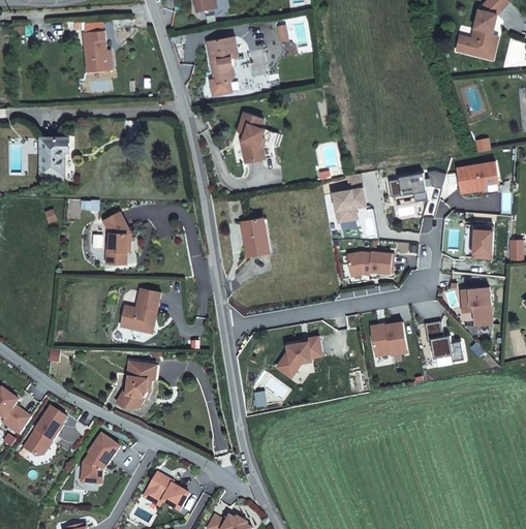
[(212,0),(194,0),(196,9),(206,7),(205,1),(212,0)]
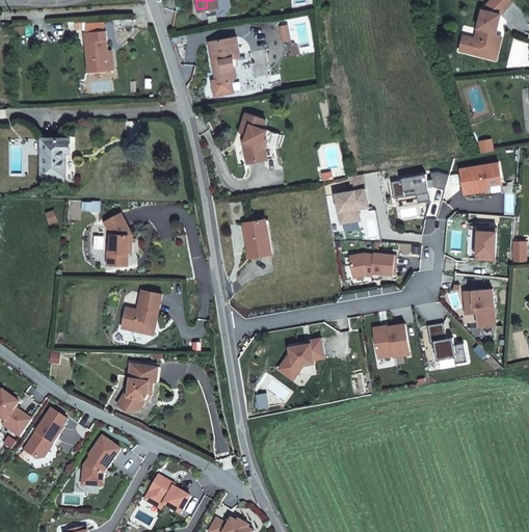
[(492,45),(494,34),(499,15),(510,1),(508,0),(487,0),(480,9),(473,40),(461,36),(458,52),(484,57),(486,44),(492,45)]
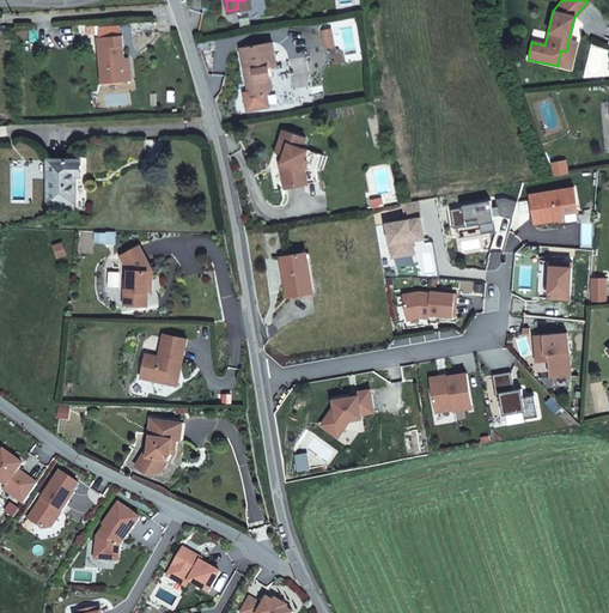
[(151,23),(128,23),(129,35),(152,34),(151,23)]
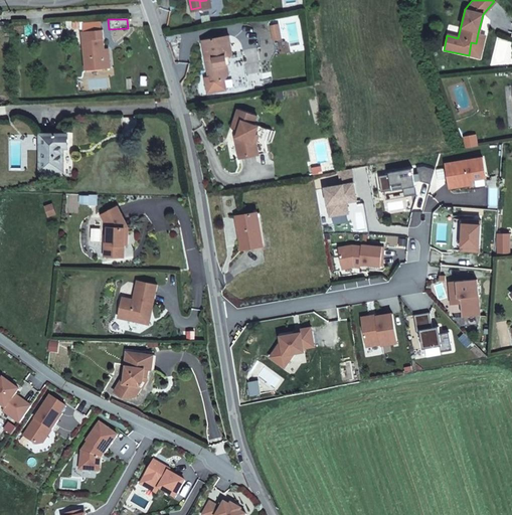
[(265,25),(266,39),(274,38),(272,25),(265,25)]
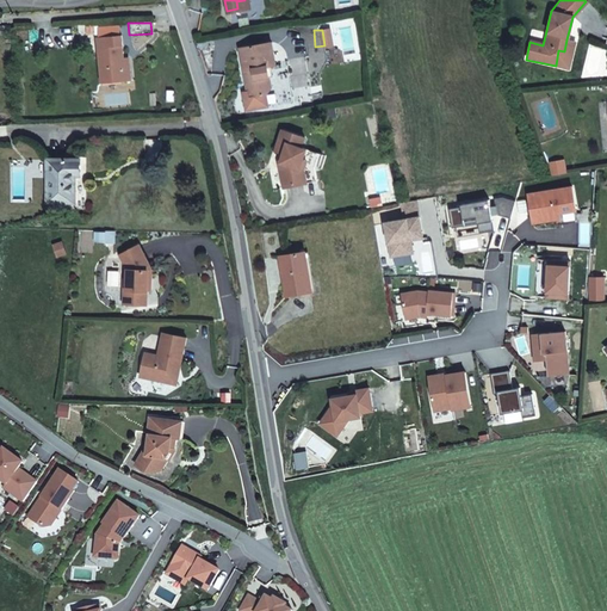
[(119,35),(94,38),(99,84),(121,81),(119,66),(123,65),(122,60),(119,35)]
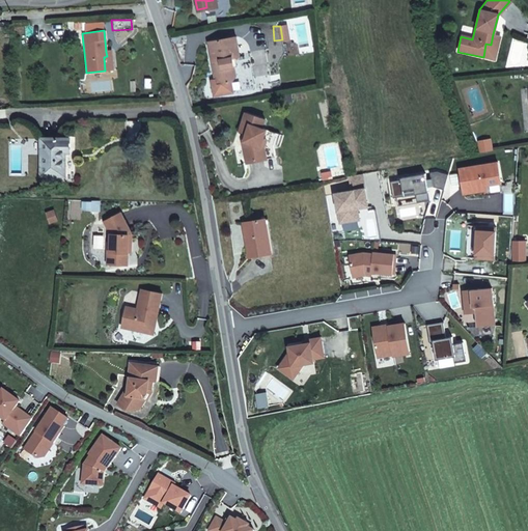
[(495,59),(499,35),(493,34),(491,45),(485,44),(483,57),(495,59)]
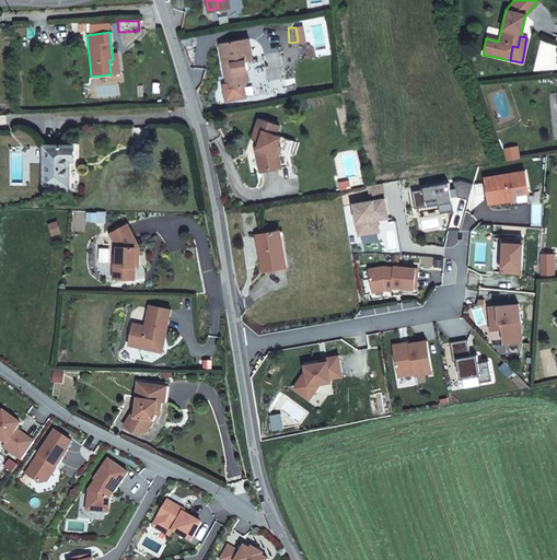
[(250,37),(220,43),(227,83),(228,89),(223,89),(225,100),(246,96),(244,86),(250,80),(247,70),(246,60),(250,60),(254,59),(250,37)]
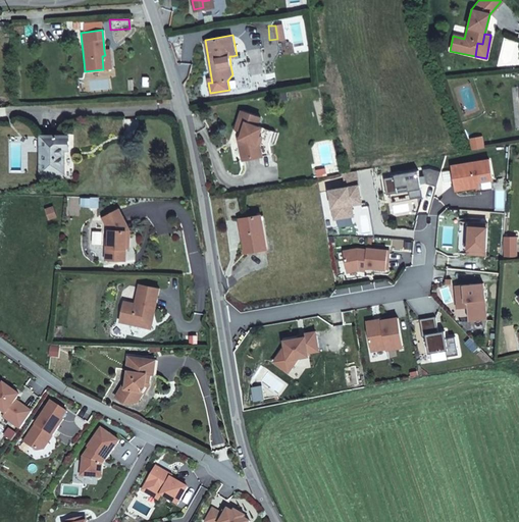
[(241,131),(239,139),(236,139),(241,160),(258,156),(255,145),(258,137),(261,127),(256,126),(259,117),(240,110),(234,127),(241,131)]
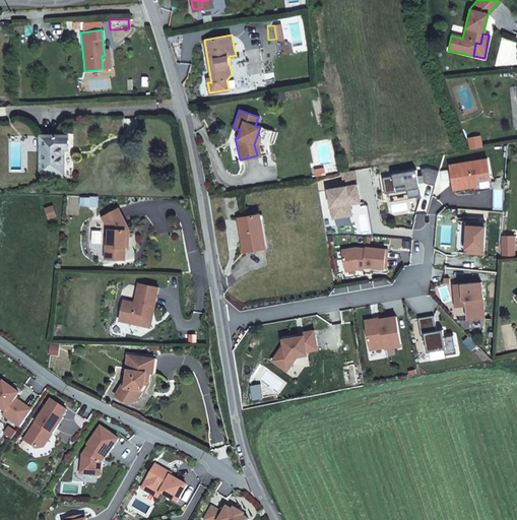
[(478,135),(466,137),(468,148),(480,146),(478,135)]
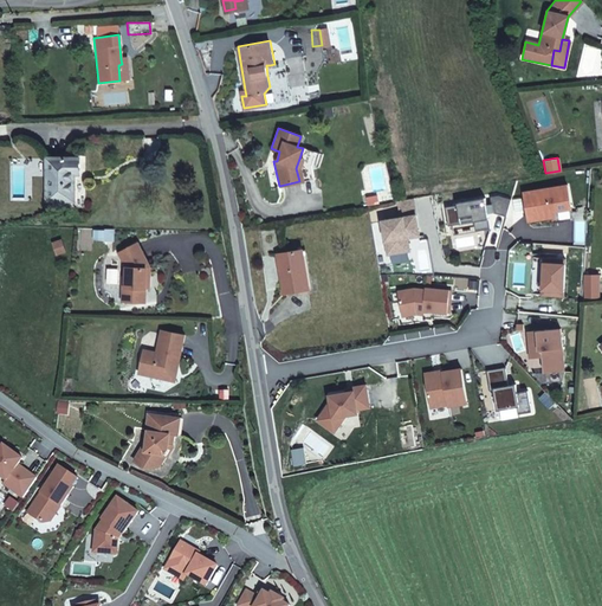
[(77,159),(44,159),(45,200),(71,201),(72,174),(77,174),(77,159)]
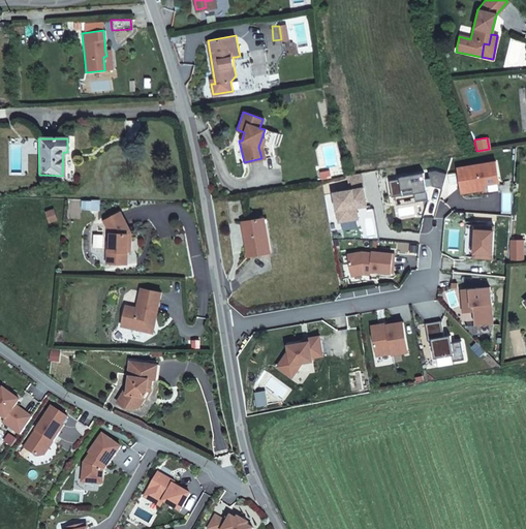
[(426,186),(438,190),(442,176),(430,173),(426,173),(426,179),(426,186)]
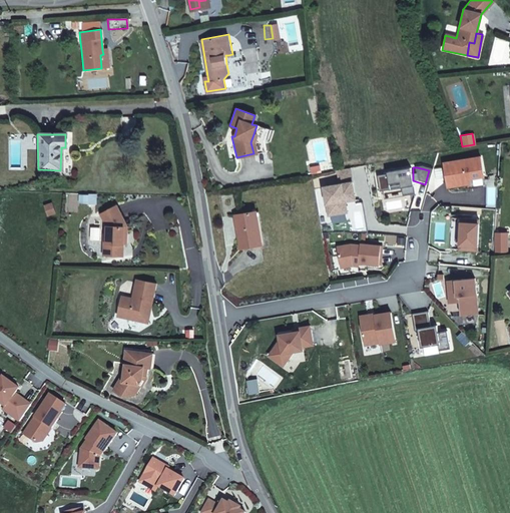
[(408,174),(407,168),(383,172),(384,174),(373,175),(376,191),(397,188),(399,196),(411,194),(409,181),(408,174)]
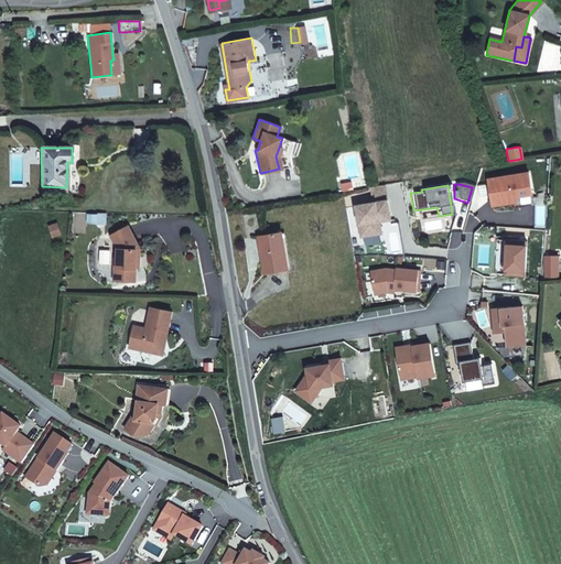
[(353,206),(358,237),(379,234),(377,225),(376,226),(375,219),(387,217),(385,201),(353,206)]
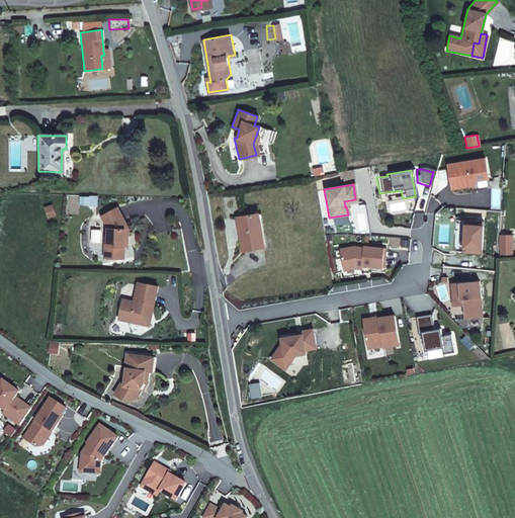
[(118,207),(102,216),(109,228),(108,237),(108,246),(105,246),(105,258),(125,259),(125,247),(126,237),(130,237),(130,228),(118,207)]
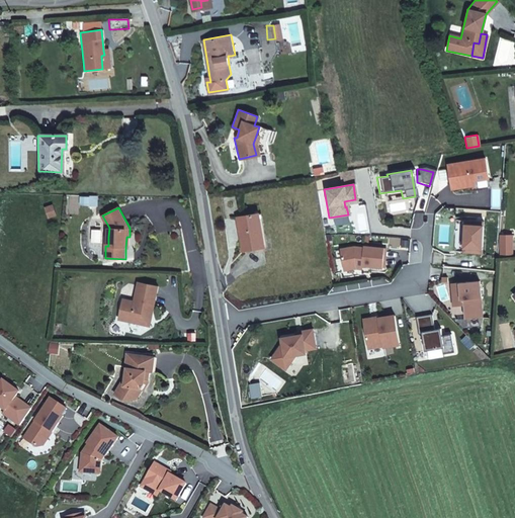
[(241,250),(262,247),(256,214),(235,218),(241,250)]
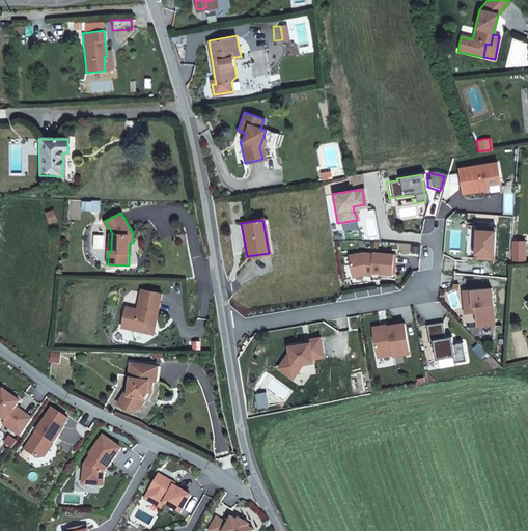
[(475,226),(473,258),(492,259),(494,226),(475,226)]
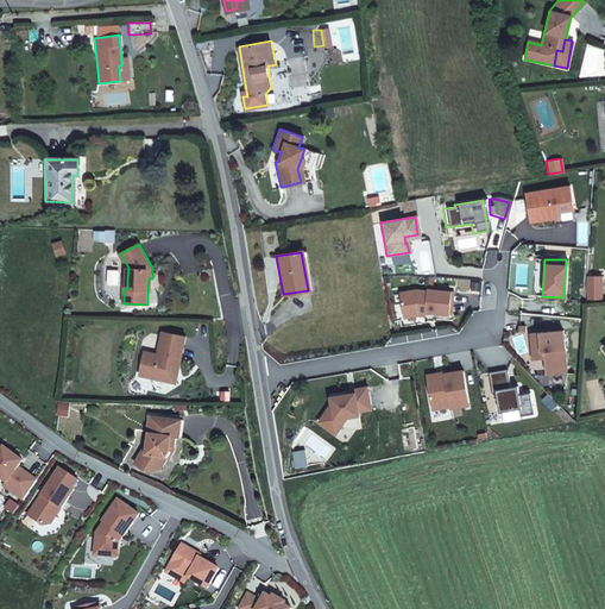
[(561,331),(528,334),(530,356),(535,356),(535,360),(543,359),(544,375),(565,372),(561,331)]
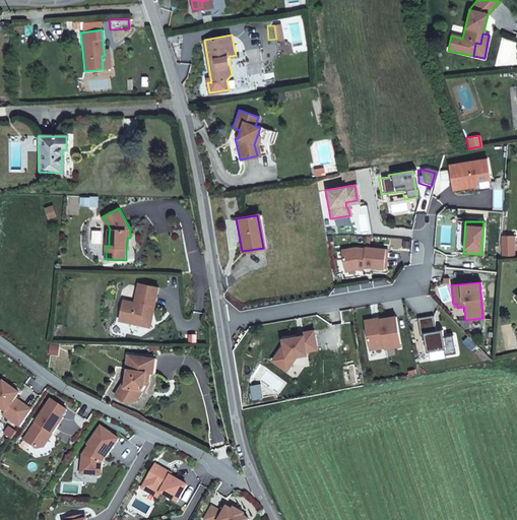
[(124,301),(120,322),(144,326),(146,317),(150,315),(151,311),(155,312),(160,287),(139,283),(136,304),(124,301)]
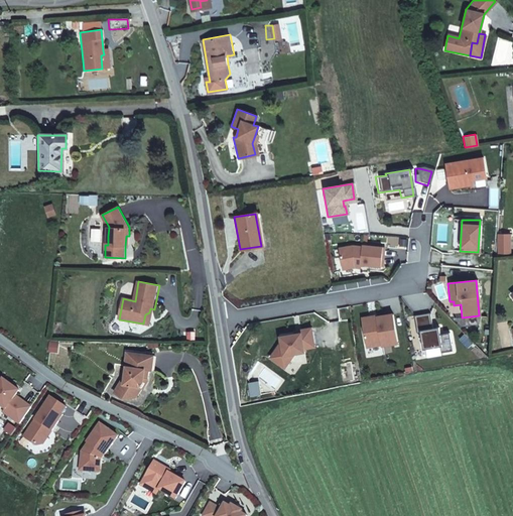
[(428,313),(412,315),(415,334),(418,333),(421,350),(438,347),(439,353),(452,351),(447,333),(438,334),(437,328),(431,329),(428,313)]
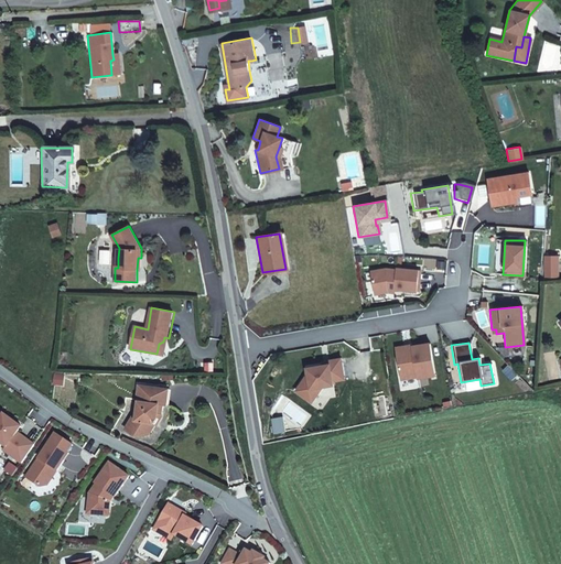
[(392,348),(398,380),(414,377),(414,379),(433,376),(428,344),(410,347),(410,345),(392,348)]
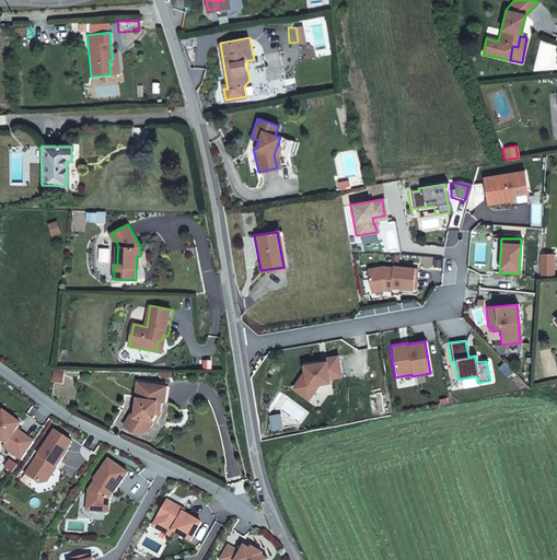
[(61,371),(53,371),(51,382),(61,382),(61,371)]
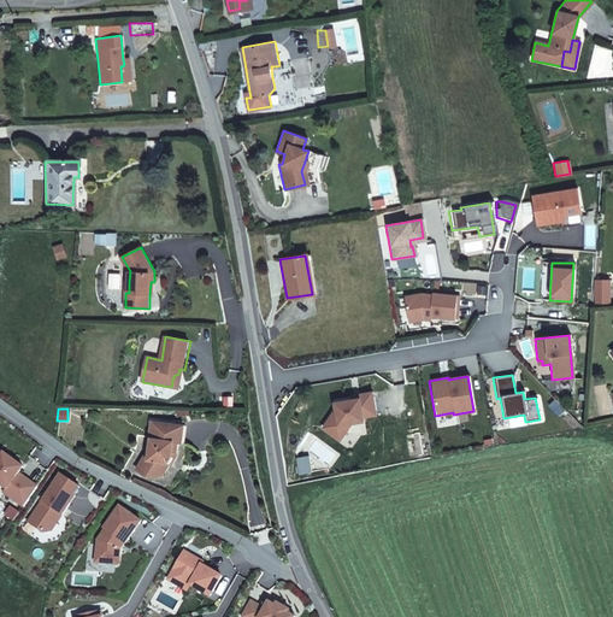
[(157,479),(165,477),(172,465),(170,463),(174,458),(178,456),(180,444),(183,445),(186,427),(153,423),(151,440),(153,441),(149,460),(146,459),(139,471),(147,477),(157,479)]
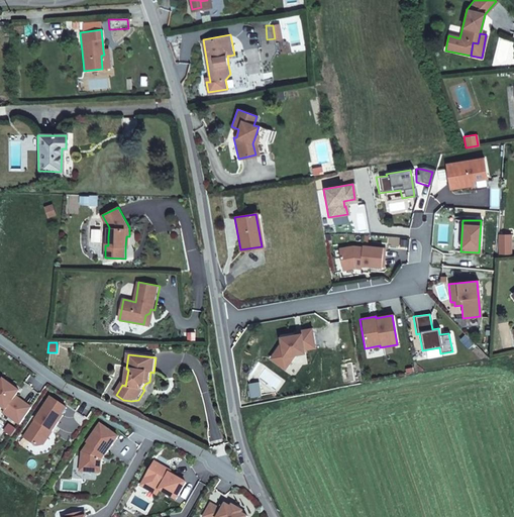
[(29,408),(14,397),(16,394),(10,389),(12,388),(1,380),(0,381),(0,408),(3,410),(1,413),(17,425),(29,408)]
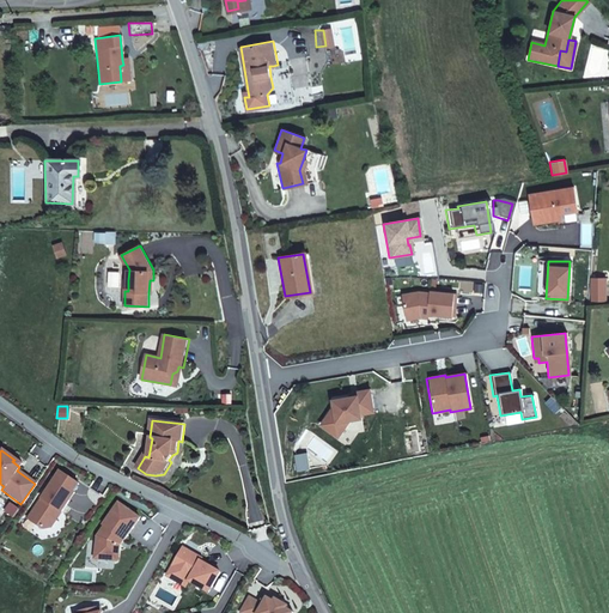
[(317,453),(321,468),(329,467),(326,451),(317,453)]
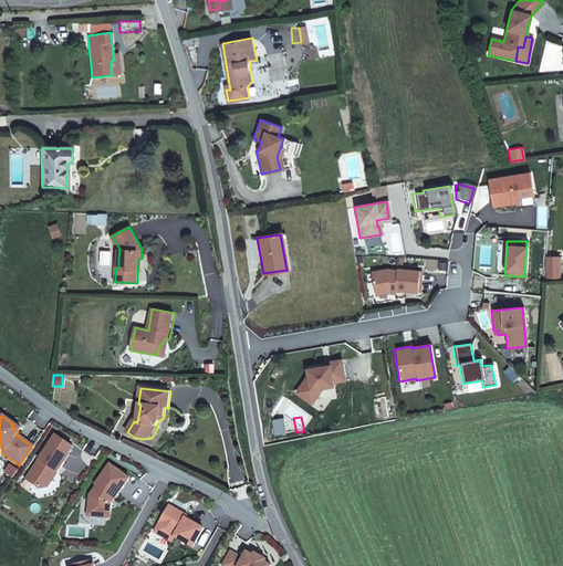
[(49,443),(66,454),(71,448),(54,436),(49,443)]
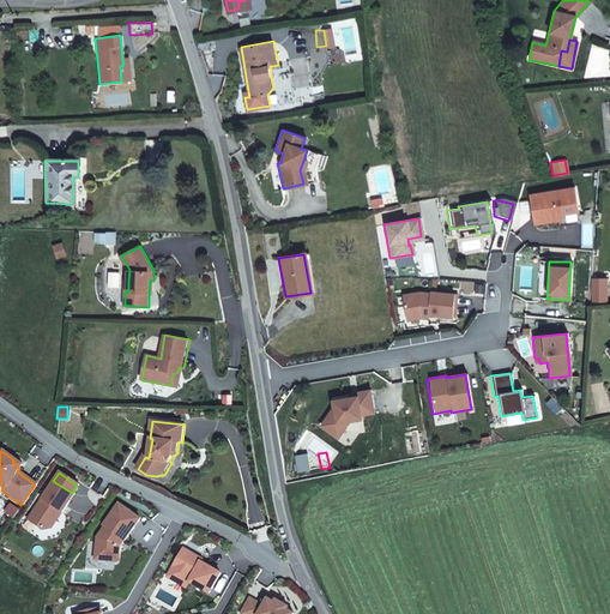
[(54,517),(58,512),(60,513),(72,494),(72,493),(53,481),(53,480),(26,521),(42,530),(49,529),(55,521),(54,517)]
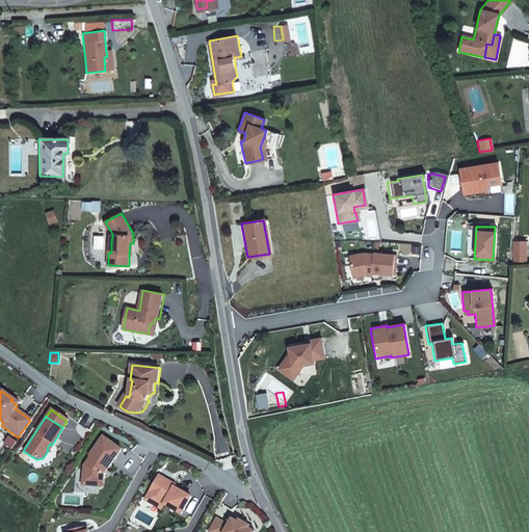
[(118,450),(101,436),(86,456),(88,456),(81,466),(80,485),(100,487),(101,474),(100,473),(103,468),(105,469),(118,450)]
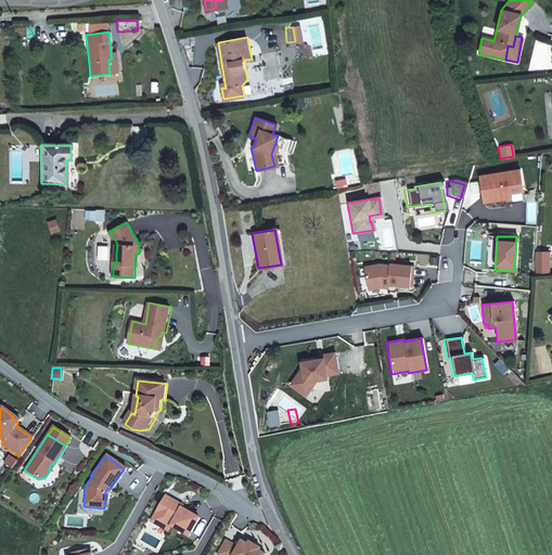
[(187,538),(197,519),(179,510),(174,506),(174,502),(163,497),(153,514),(162,518),(156,527),(166,532),(168,527),(187,538)]
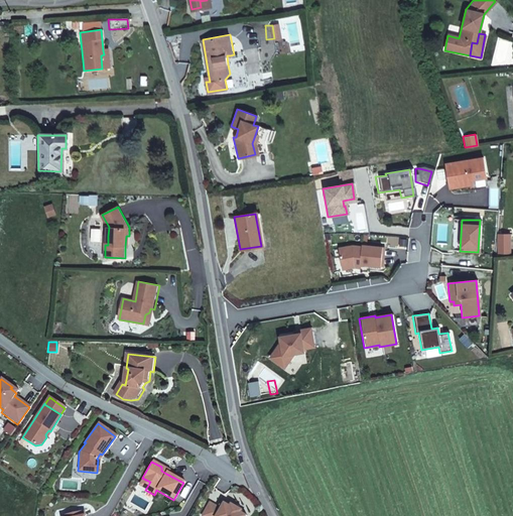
[(145,490),(150,482),(142,478),(138,485),(145,490)]
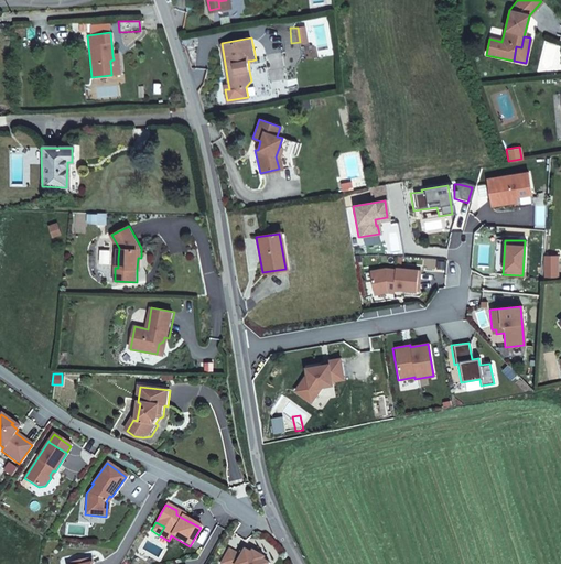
[(239,557),(227,550),(218,563),(266,563),(261,561),(262,559),(251,552),(249,554),(243,551),(239,557)]
